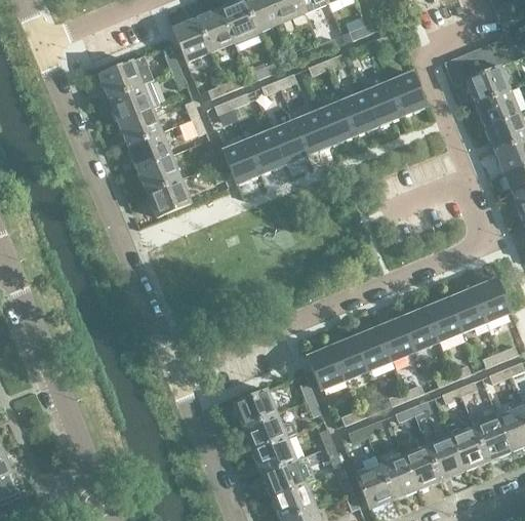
[(256,33),(243,0),(237,0),(218,8),(233,42),(256,33)]
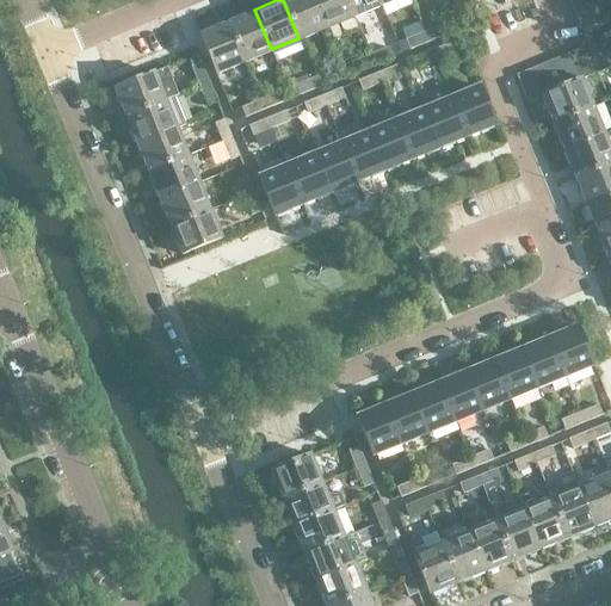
[(326,26),(315,0),(283,0),(298,38),(326,26)]
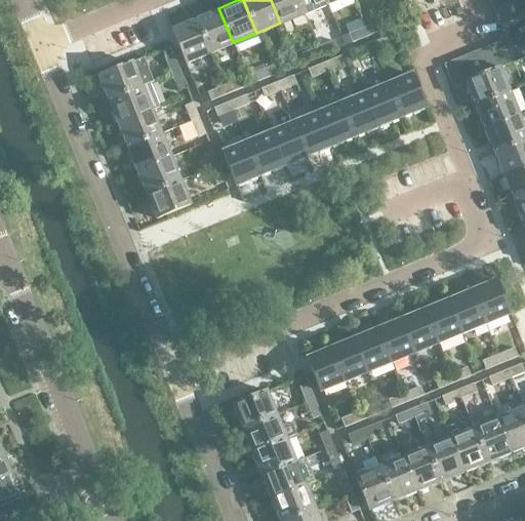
[(304,13),(297,0),(271,0),(280,23),(304,13)]
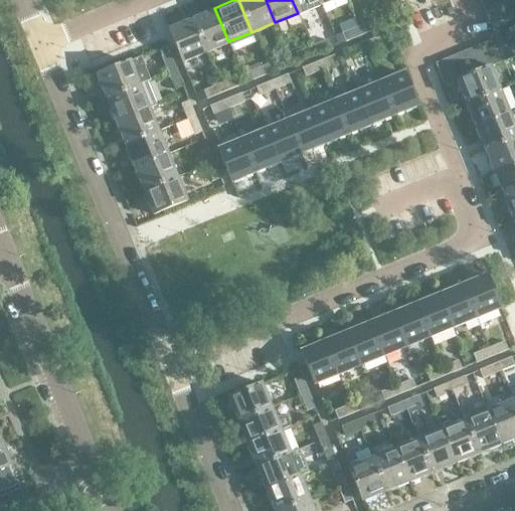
[(321,4),(319,0),(292,0),(298,13),(321,4)]
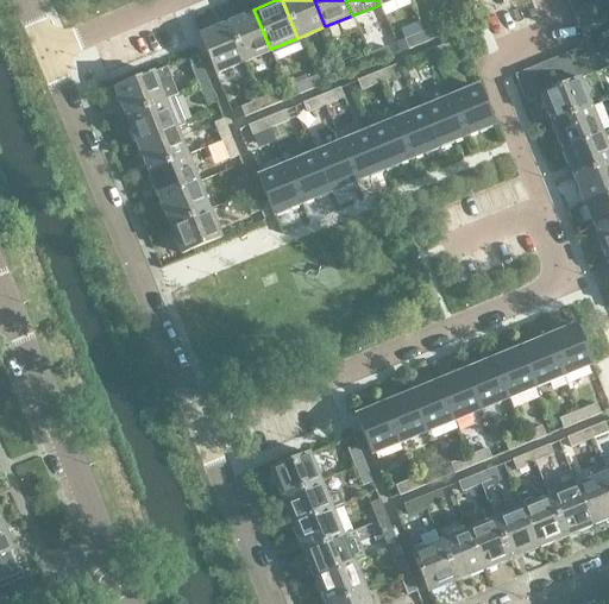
[(566,0),(571,11),(598,0),(566,0)]
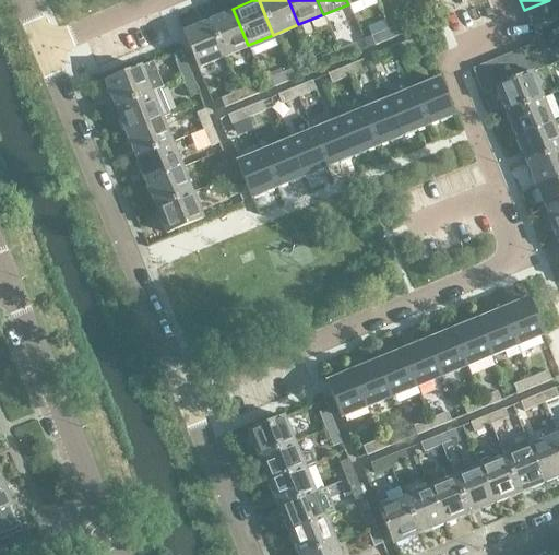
[(549,0),(524,10),(528,22),(554,11),(549,0)]
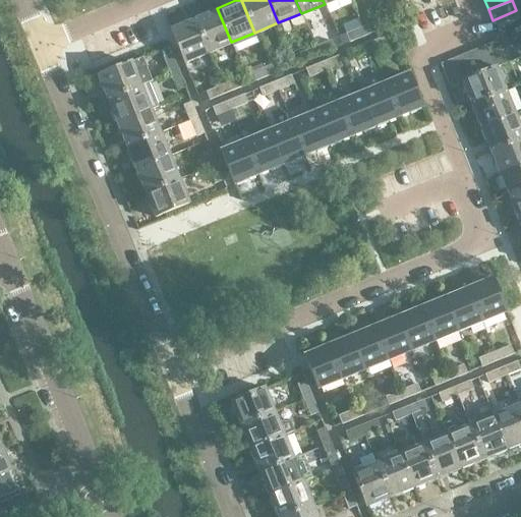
[(231,42),(217,8),(193,17),(208,52),(231,42)]
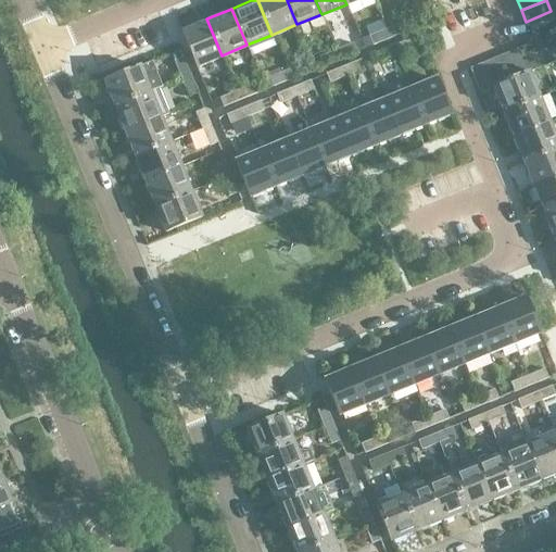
[(551,11),(526,22),(531,34),(555,23),(551,11)]
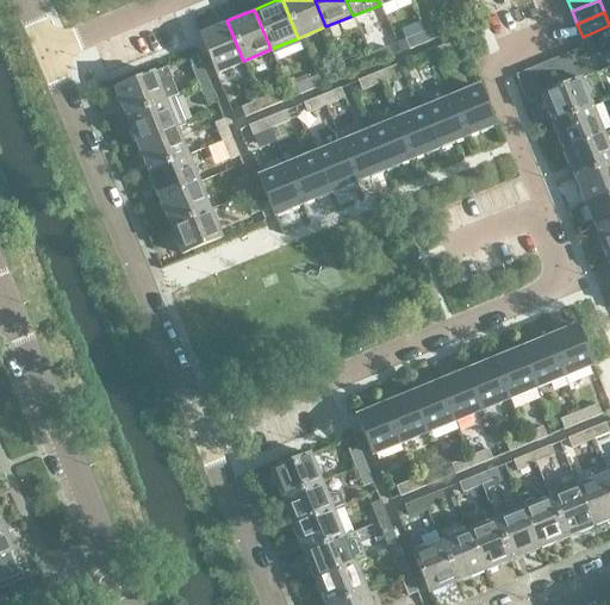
[(243,61),(226,20),(199,32),(216,73),(243,61)]
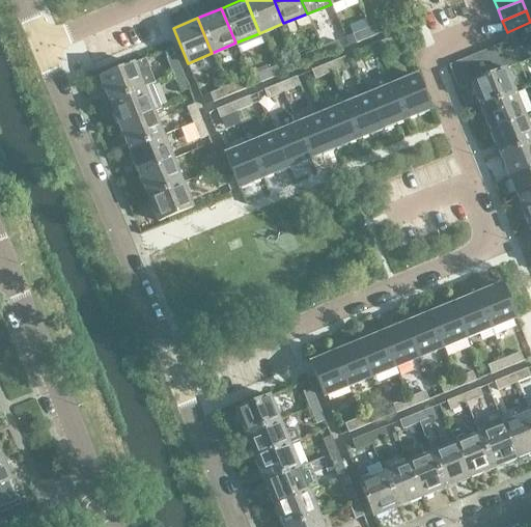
[(388,27),(385,19),(367,25),(371,34),(388,27)]
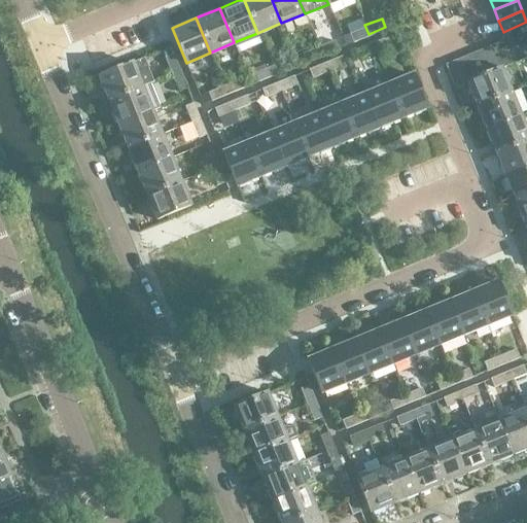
[(526,22),(503,32),(498,40),(507,63),(526,55),(526,22)]
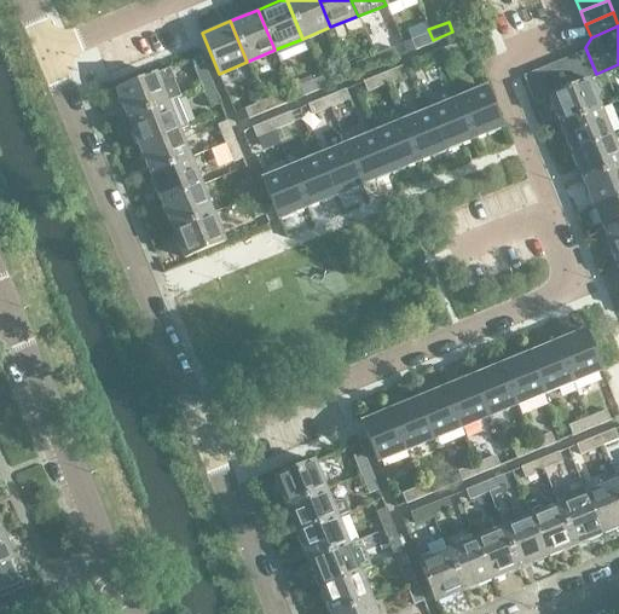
[(433,40),(428,29),(410,36),(415,47),(433,40)]
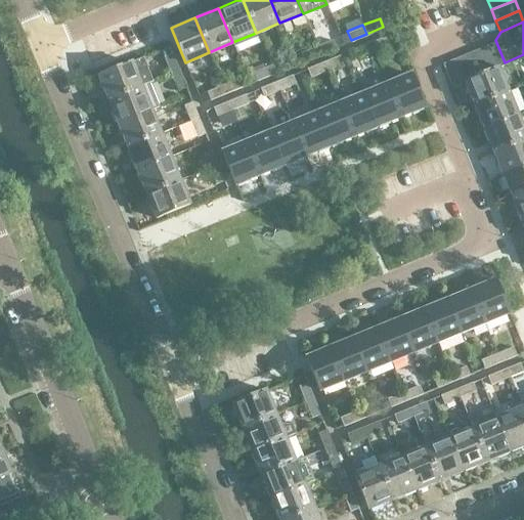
[(389,43),(386,34),(369,41),(373,50),(389,43)]
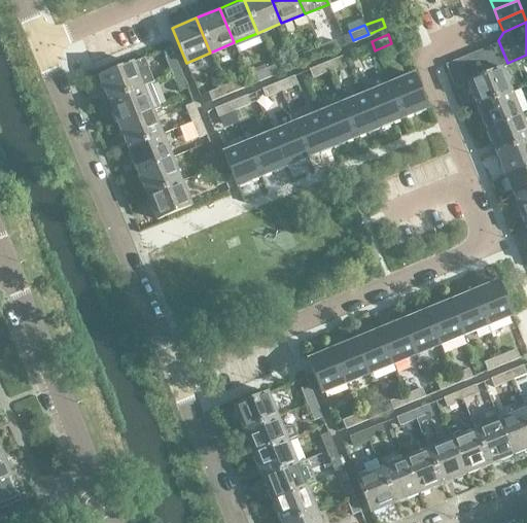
[(321,54),(338,46),(335,38),(317,44),(321,54)]
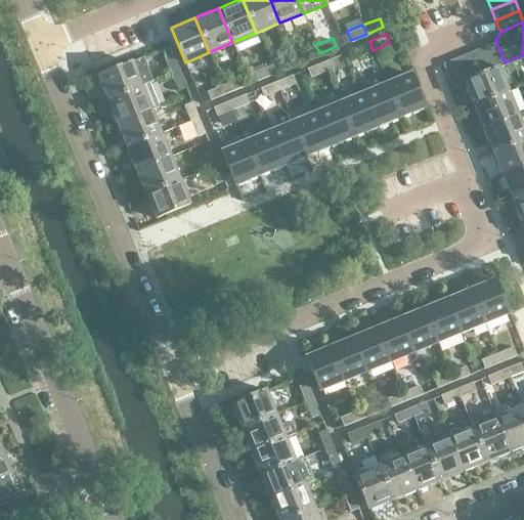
[(495,40),(484,44),(493,68),(497,66),(505,62),(495,40)]
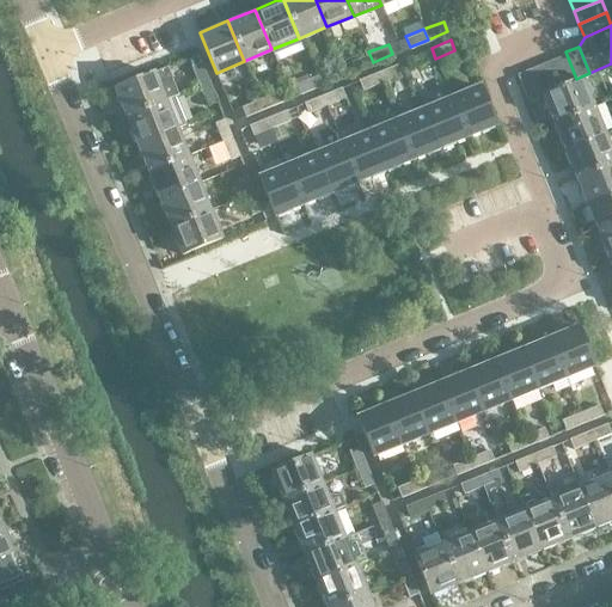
[(435,59),(432,48),(414,55),(417,66),(435,59)]
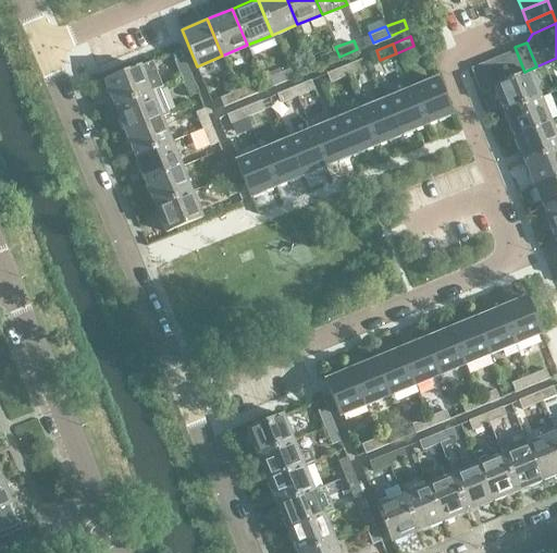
[(182,77),(192,73),(181,47),(171,51),(182,77)]
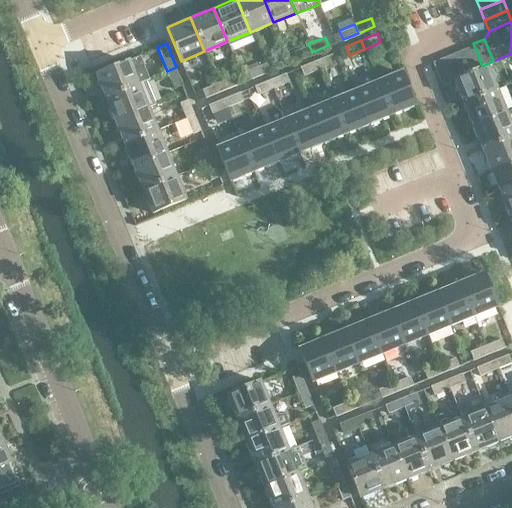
[(312,52),(308,43),(294,49),(297,58),(312,52)]
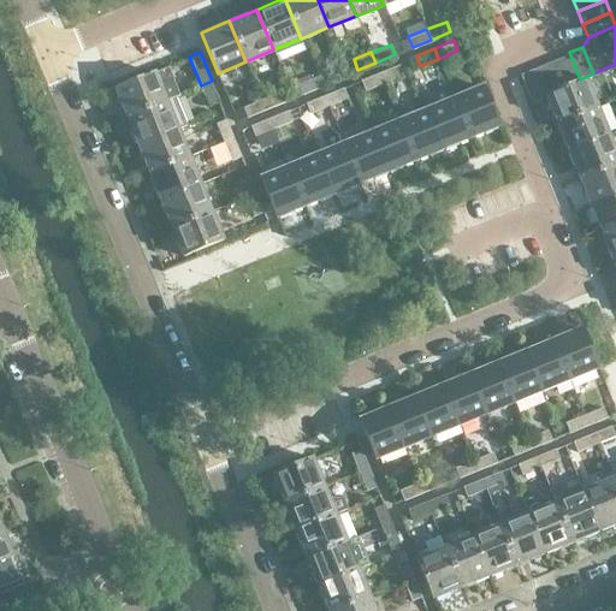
[(580,79),(569,52),(557,58),(568,84),(580,79)]
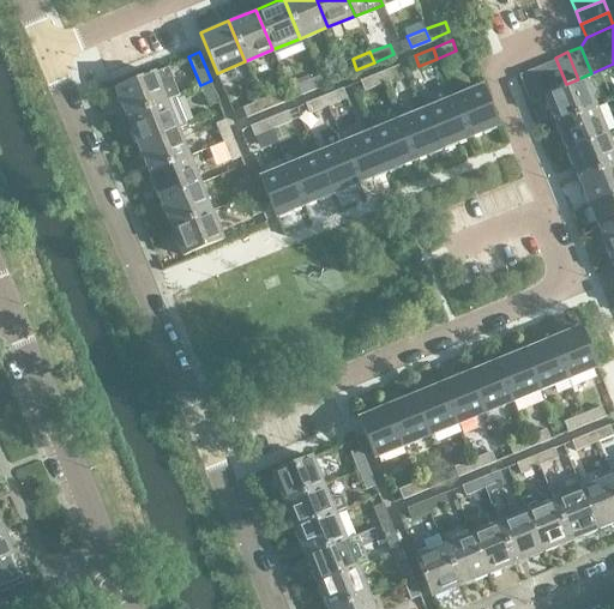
[(555,58),(542,62),(553,89),(566,84),(555,58)]
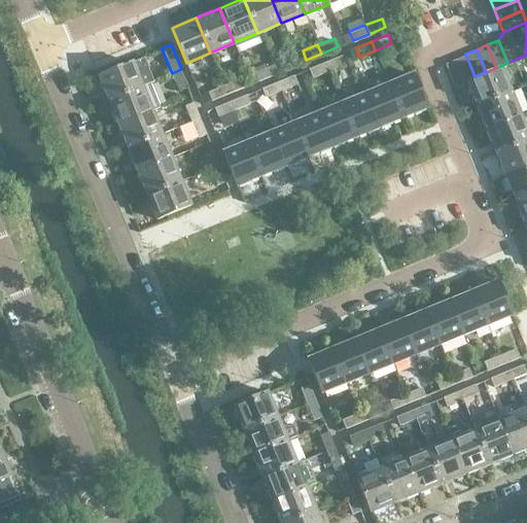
[(344,62),(341,54),(324,61),(327,69),(344,62)]
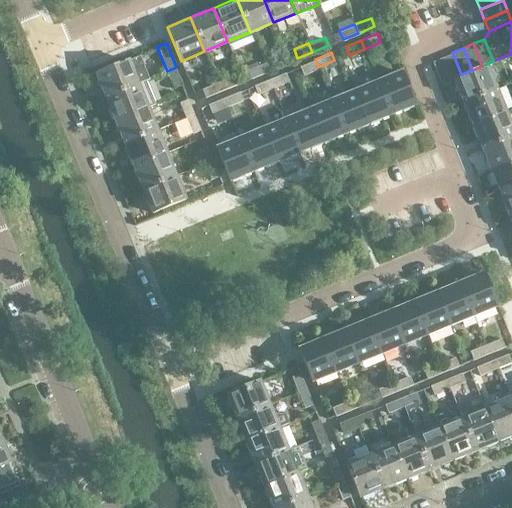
[(452,52),(442,56),(451,79),(453,78),(461,74),(452,52)]
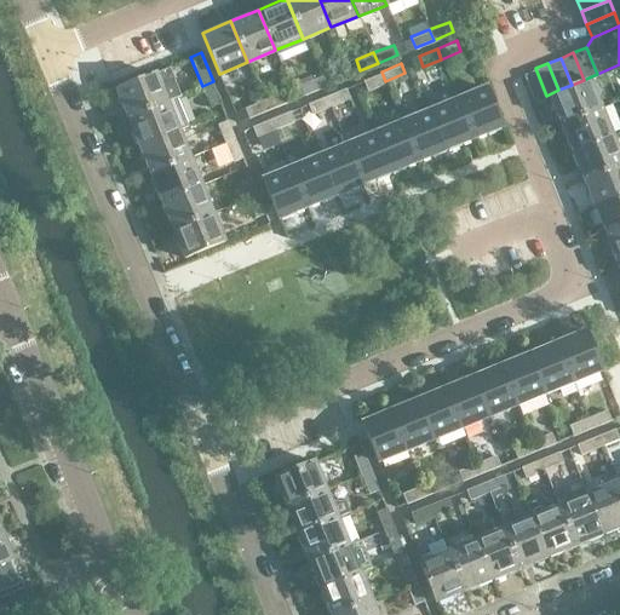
[(170,65),(115,88),(126,118),(166,101),(166,99),(182,93),(170,65)]
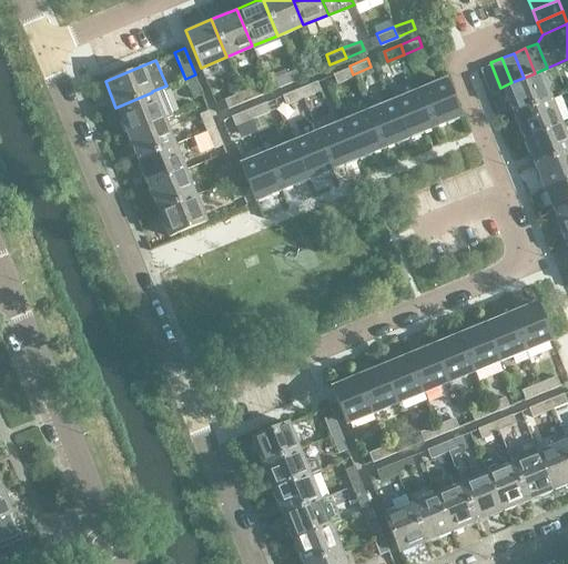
[(490,62),(478,67),(489,92),(500,88),(490,62)]
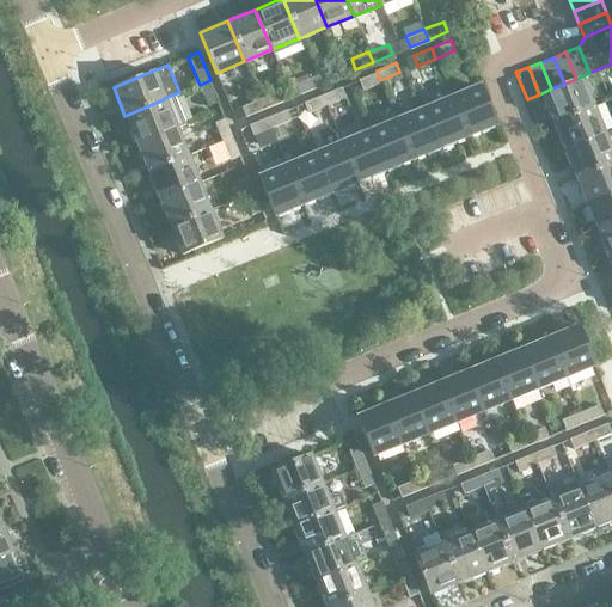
[(337,77),(336,77),(332,68),(314,75),(318,85),(337,77)]
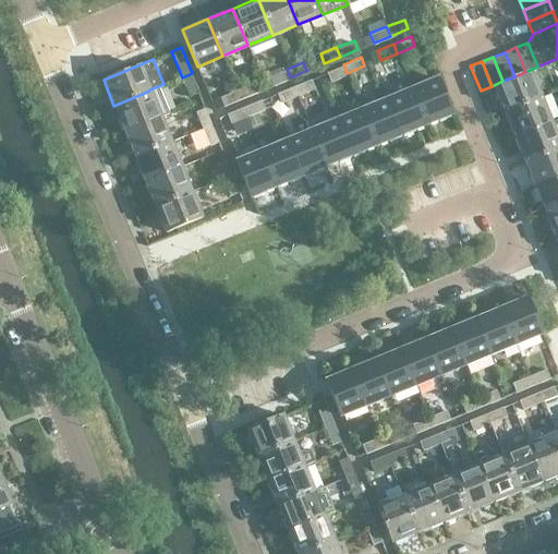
[(347,73),(343,64),(327,71),(330,80),(347,73)]
